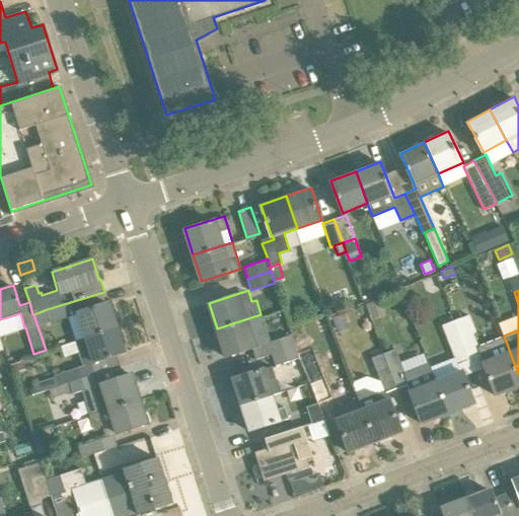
[(372,318),(386,312),(380,297),(366,302),(372,318)]
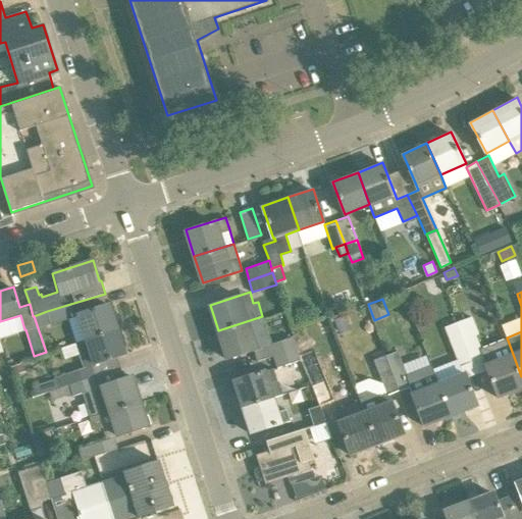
[(109,303),(76,314),(85,339),(117,328),(109,303)]
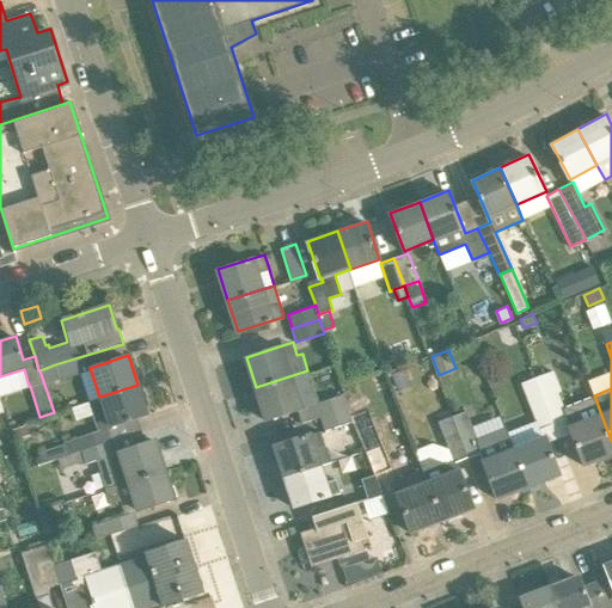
[(83,356),(55,364),(59,379),(86,369),(83,356)]
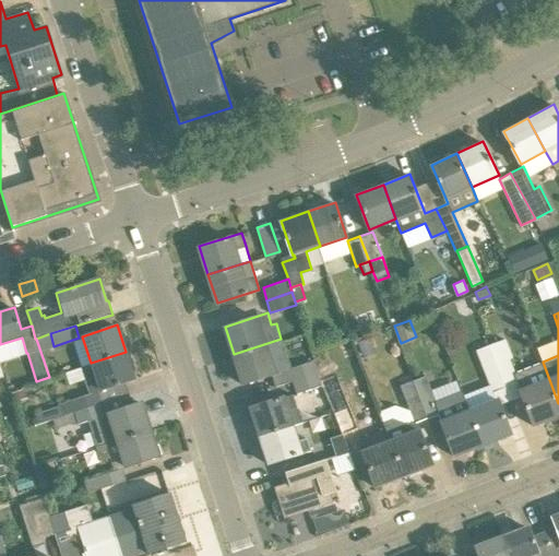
[(370,335),(357,341),(364,357),(377,352),(370,335)]
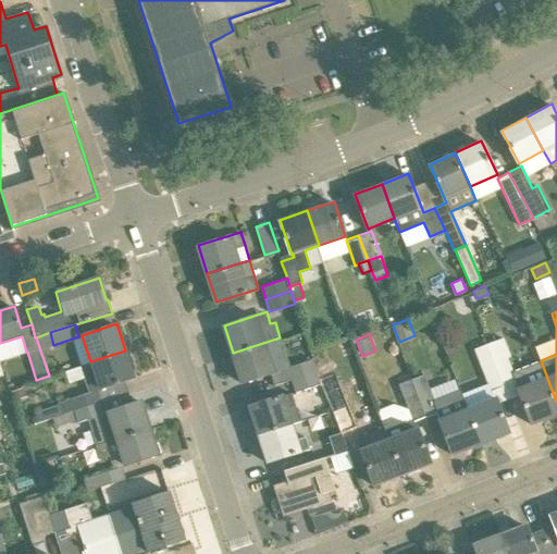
[(515,381),(531,422),(556,411),(556,402),(541,360),(514,371),(508,357),(511,356),(504,336),(487,343),(504,385),(515,381)]
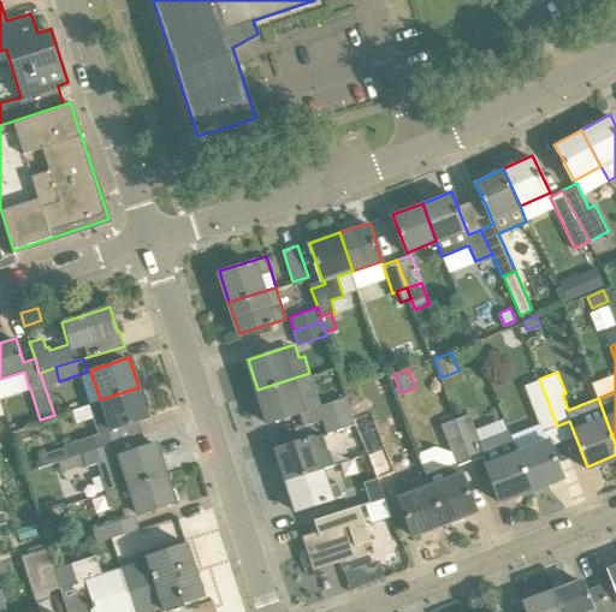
[(309,373),(258,390),(268,422),(298,411),(303,425),(321,419),(350,409),(347,396),(320,404),(309,373)]
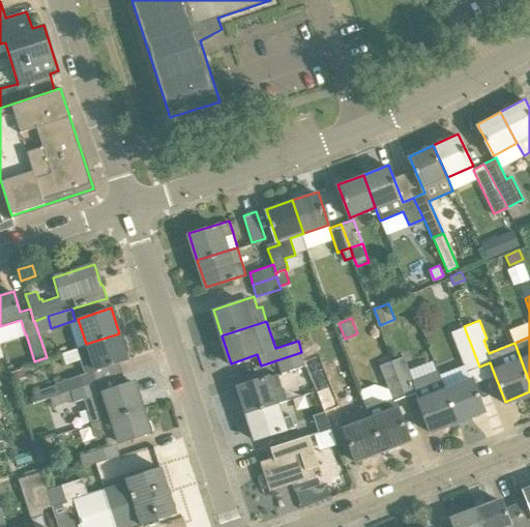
[(464,326),(451,330),(468,372),(479,367),(464,326)]
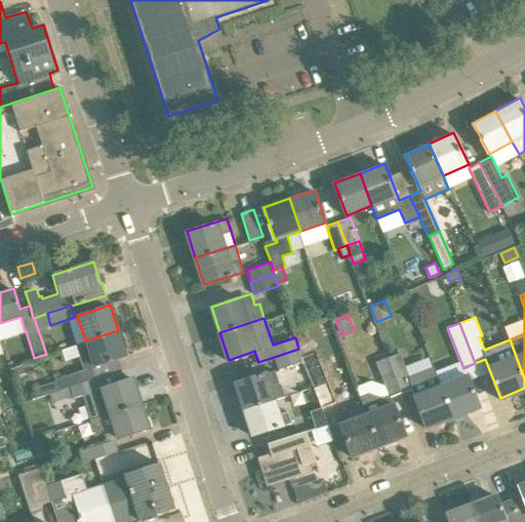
[(58,389),(70,386),(96,376),(92,366),(126,356),(118,330),(85,340),(76,344),(80,355),(84,368),(54,378),(58,389)]
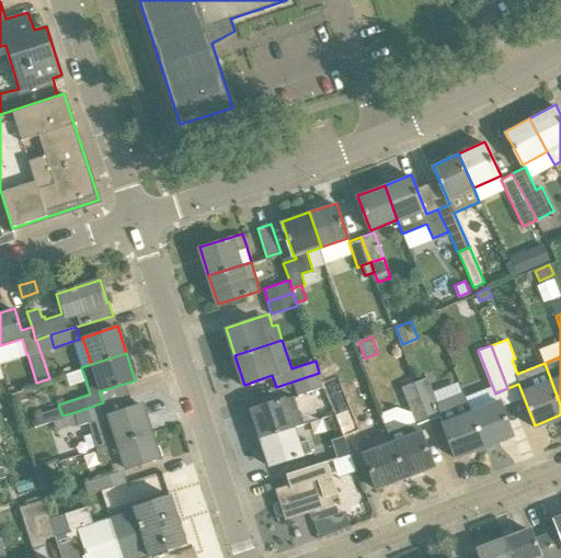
[(293,382),(297,395),(323,386),(319,373),(293,382)]
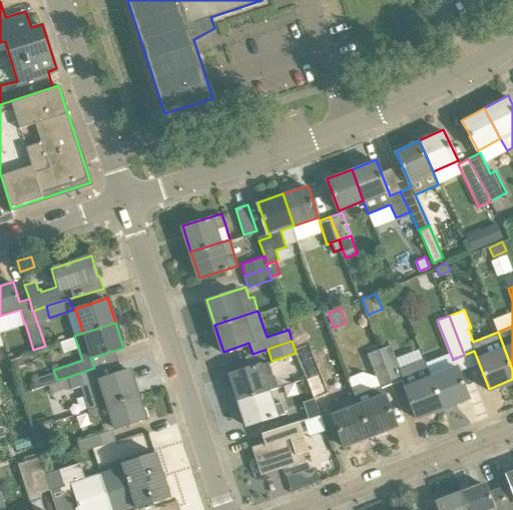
[(443,407),(431,375),(424,359),(400,368),(396,356),(391,345),(380,349),(392,383),(402,379),(417,417),(443,407)]
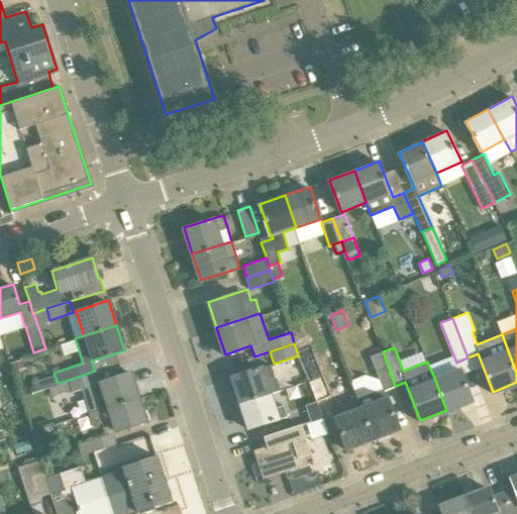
[(383,390),(386,390),(395,386),(383,351),(370,355),(383,390)]
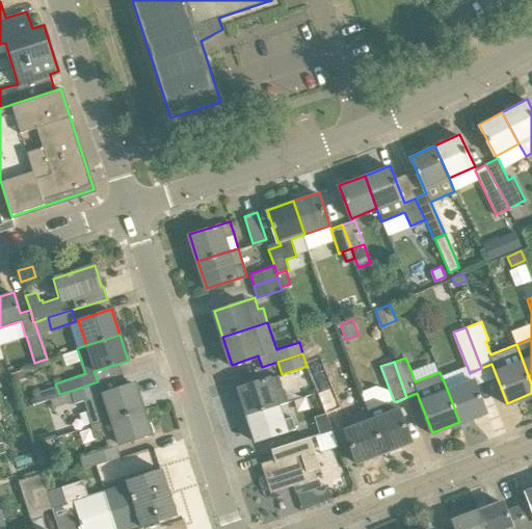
[(14,381),(27,377),(24,368),(10,372),(14,381)]
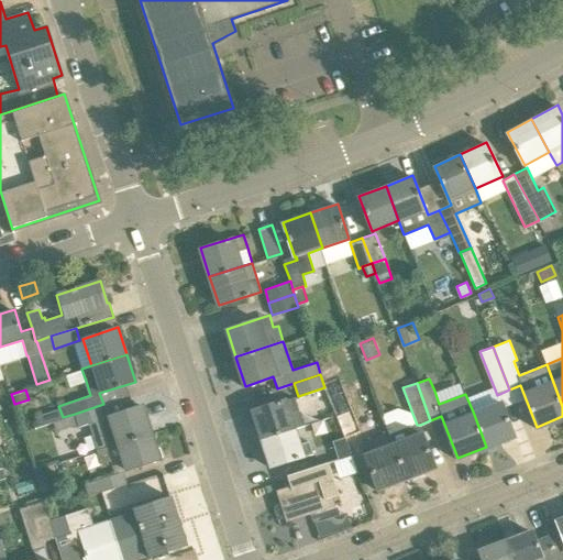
[(253,409),(262,438),(296,427),(293,414),(299,412),(295,396),(253,409)]
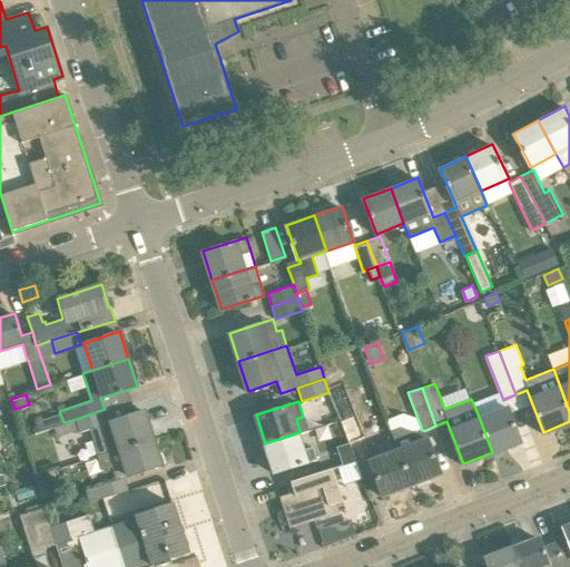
[(479,417),(492,452),(522,441),(508,404),(479,417)]
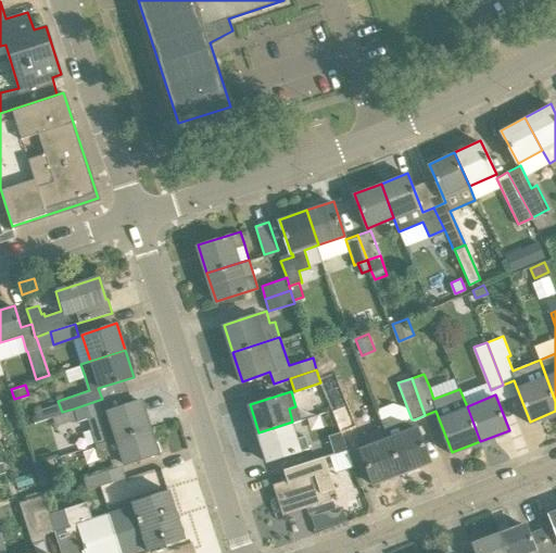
[(102,399),(74,409),(77,419),(87,416),(96,443),(149,426),(140,400),(105,410),(102,399)]
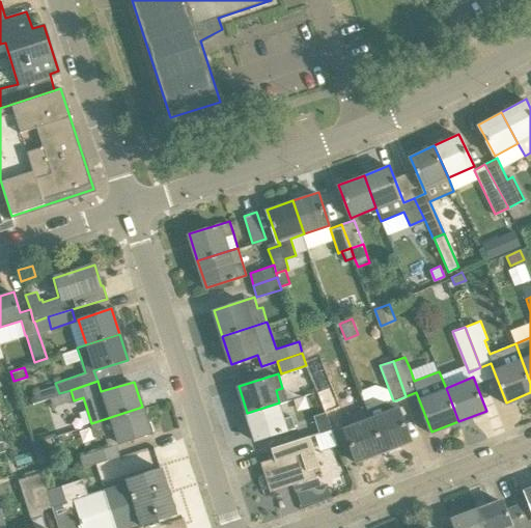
[(325,412),(331,425),(343,420),(329,385),(316,390),(325,412)]
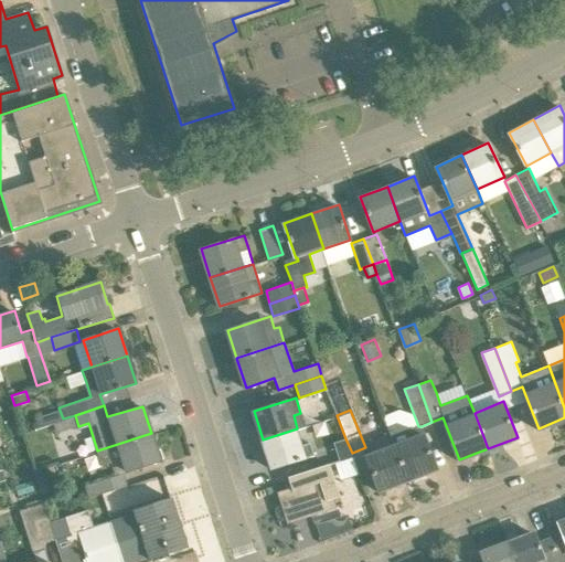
[(437,468),(422,426),(418,426),(412,428),(411,426),(400,423),(387,427),(394,443),(408,479),(437,468)]
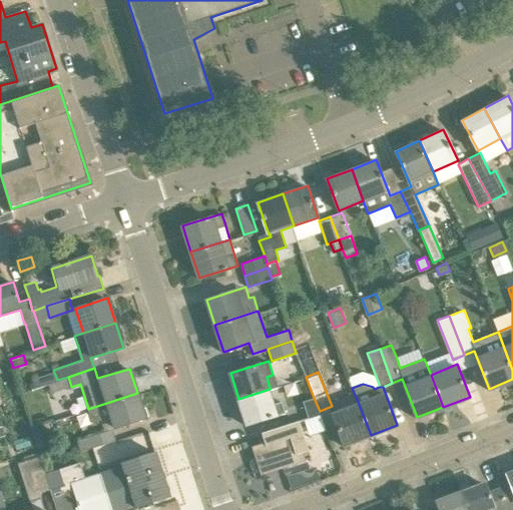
[(270,389),(238,399),(246,425),(285,413),(281,402),(275,404),(270,389)]
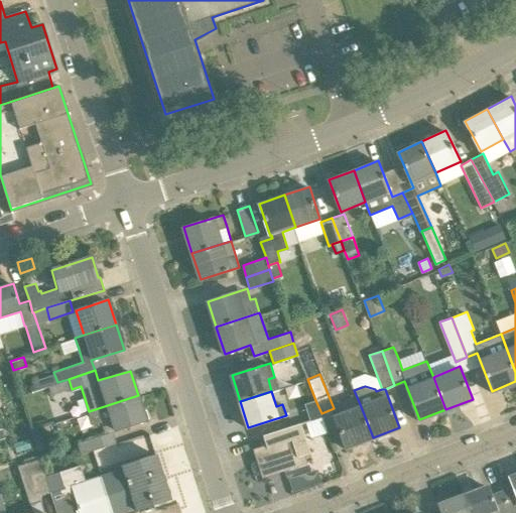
[(94,424),(102,421),(105,433),(78,442),(81,454),(117,441),(113,431),(146,420),(138,395),(89,411),(94,424)]
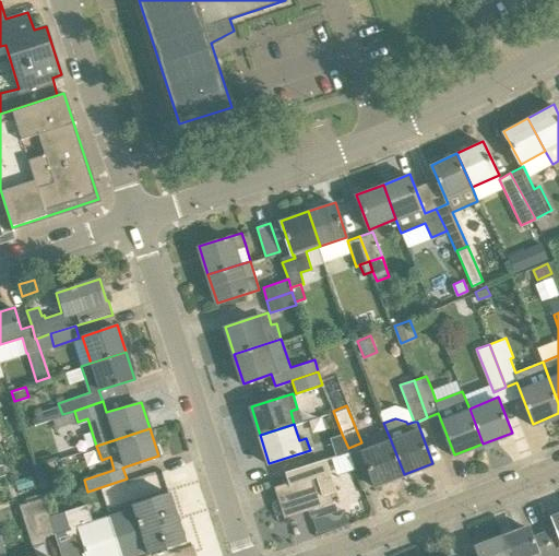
[(349,450),(348,448),(342,434),(331,437),(336,454),(349,450)]
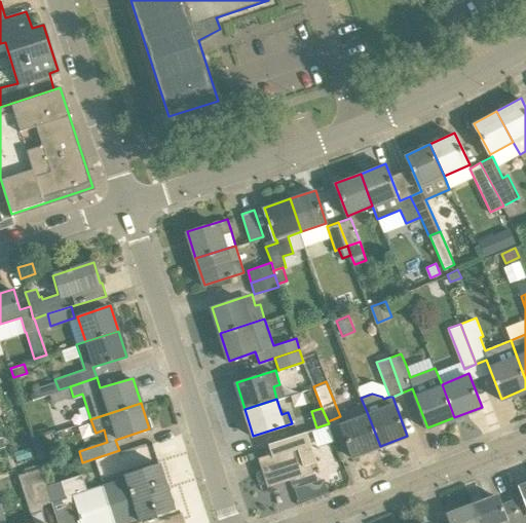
[(340,422),(353,456),(380,446),(367,412),(340,422)]
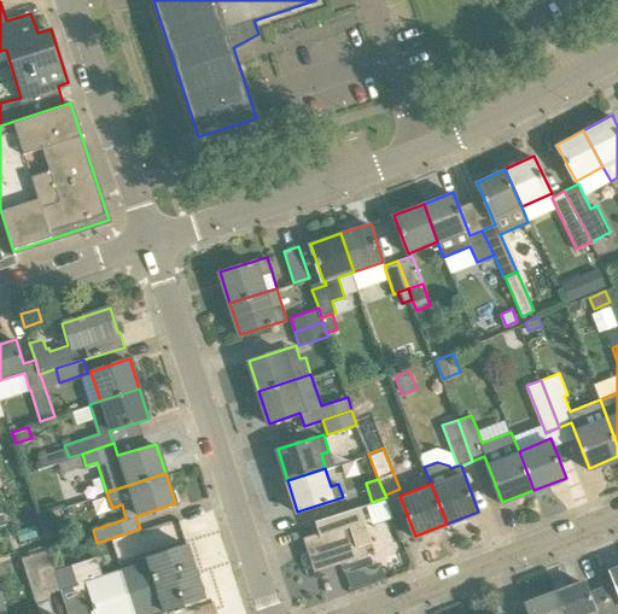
[(372,542),(363,513),(361,506),(315,520),(320,534),(307,538),(316,568),(361,555),(359,547),(372,542)]
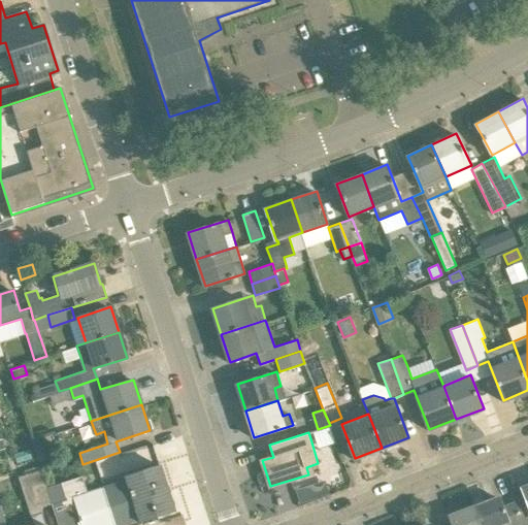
[(47,474),(58,469),(51,457),(40,463),(47,474)]
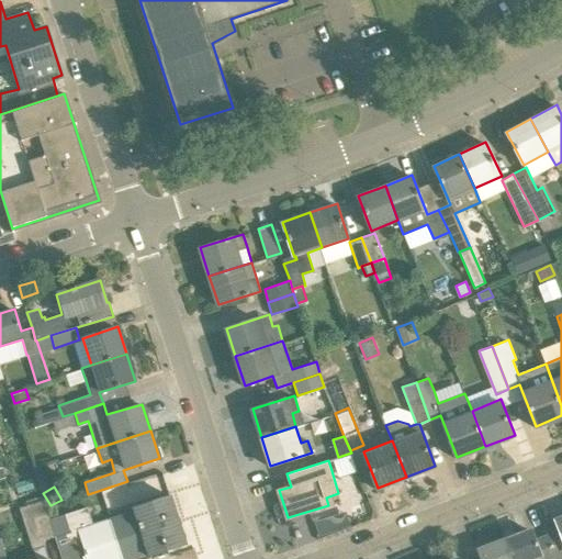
[(171,494),(133,506),(134,510),(110,517),(122,558),(133,558),(149,554),(150,558),(152,558),(152,557),(156,556),(159,557),(164,556),(166,552),(168,551),(168,552),(187,547),(171,494)]
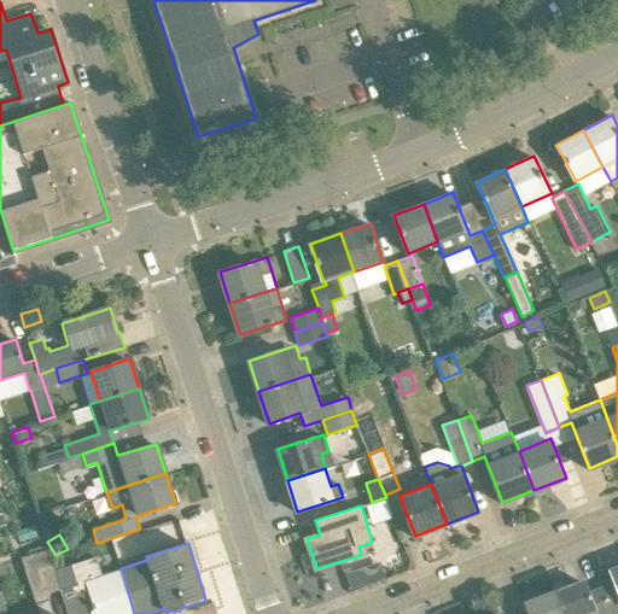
[(22,556),(33,592),(46,589),(47,594),(60,589),(54,568),(48,548),(22,556)]
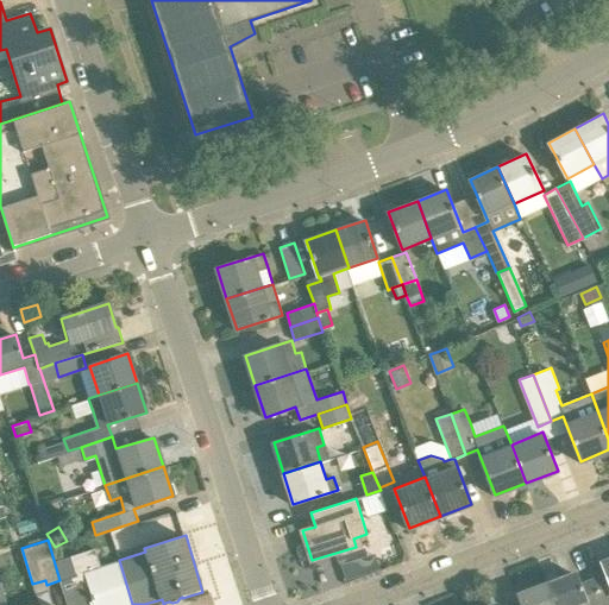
[(54,560),(60,580),(67,604),(132,604),(119,560),(100,566),(95,548),(71,555),(54,560)]
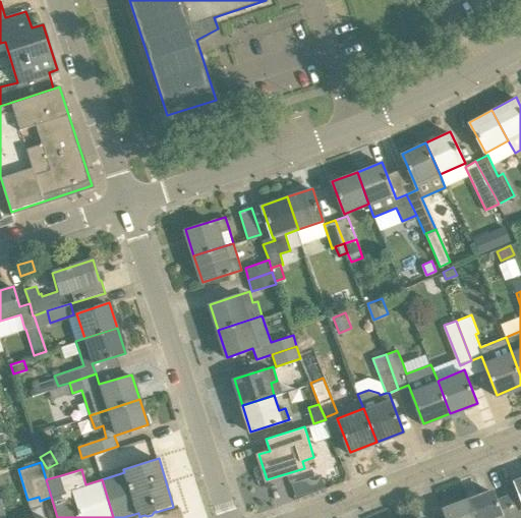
[(302,478),(291,482),(296,496),(307,492),(302,478)]
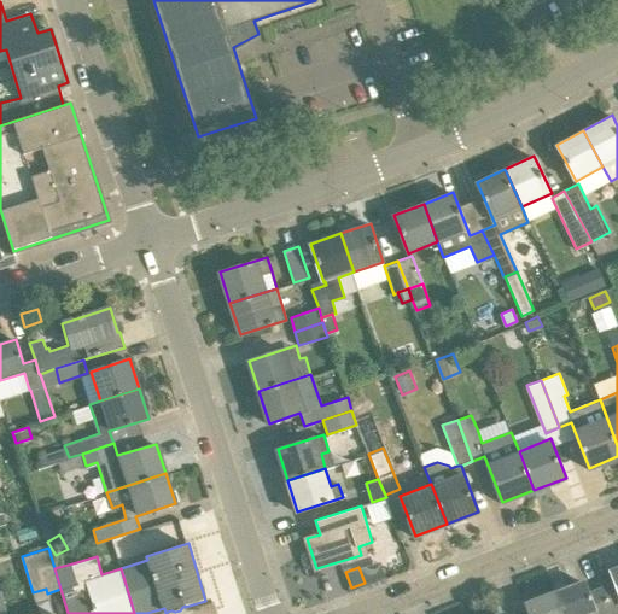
[(617,613),(617,568),(611,572),(614,580),(602,585),(613,613),(617,613)]
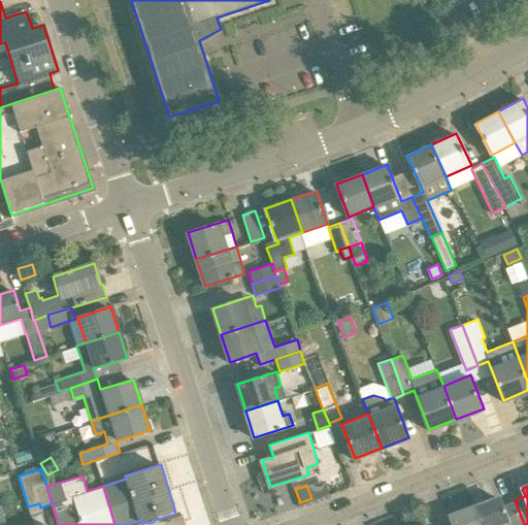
[(499,497),(475,506),(482,524),(524,524),(515,500),(502,504),(499,497)]
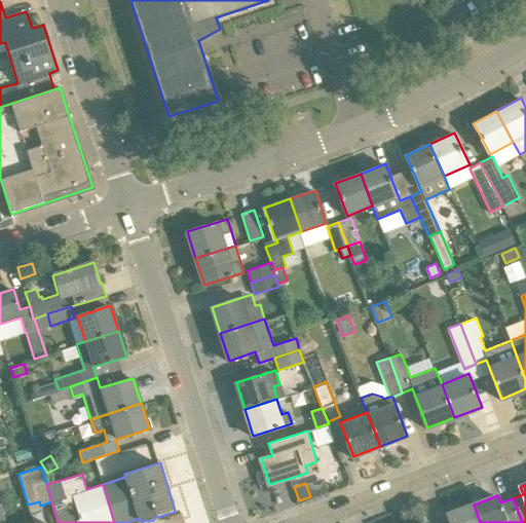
[(480,522),(474,505),(448,515),(451,522),(450,522),(480,522)]
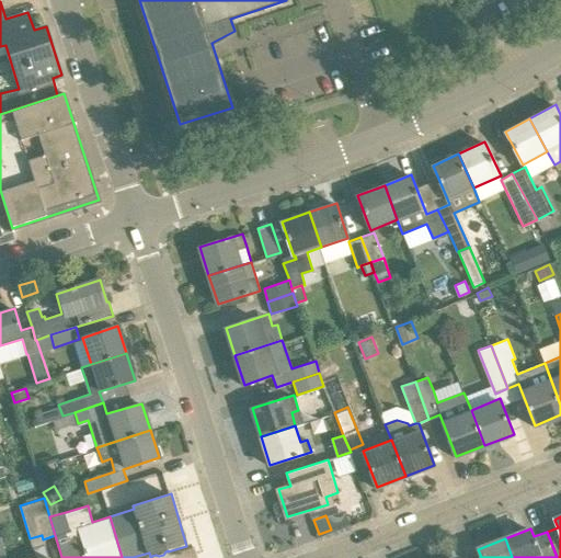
[(48,557),(44,545),(33,548),(35,557),(18,557),(13,557),(48,557)]
